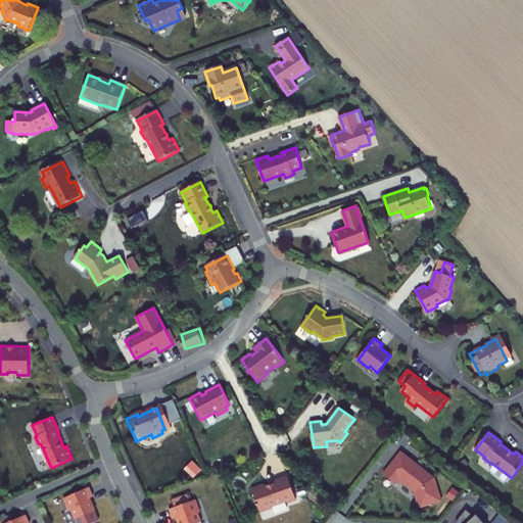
[(395,483),(398,479),(415,491),(419,508),(441,501),(434,478),(400,452),(383,474),(395,483)]
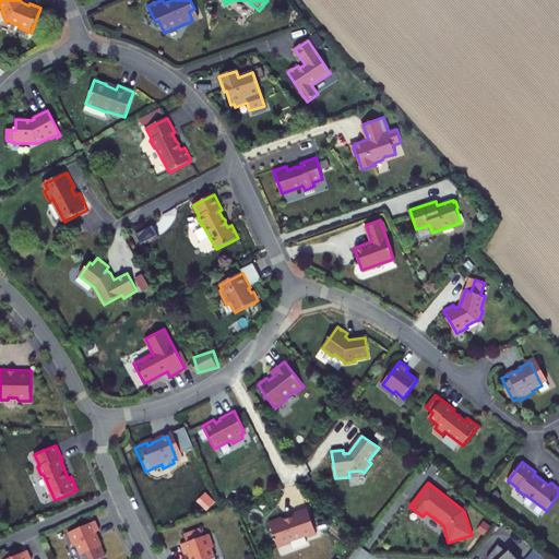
[(207,491),(199,500),(209,510),(217,501),(207,491)]
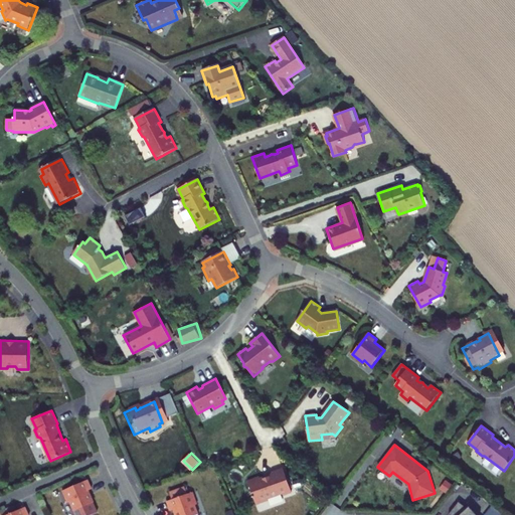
[(260,476),(248,481),(256,504),(269,500),(268,498),(283,492),(284,494),(292,491),(284,468),(272,472),(273,474),(261,479),(260,476)]
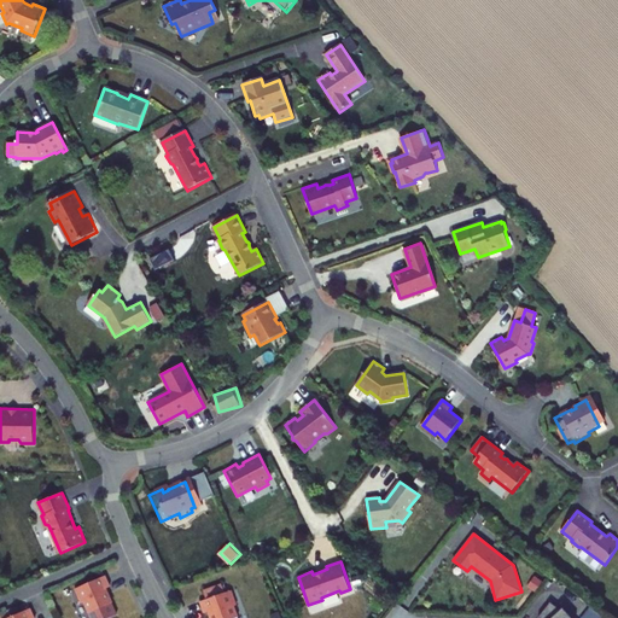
[(105,576),(75,589),(81,604),(85,602),(89,613),(112,604),(106,589),(110,587),(105,576)]
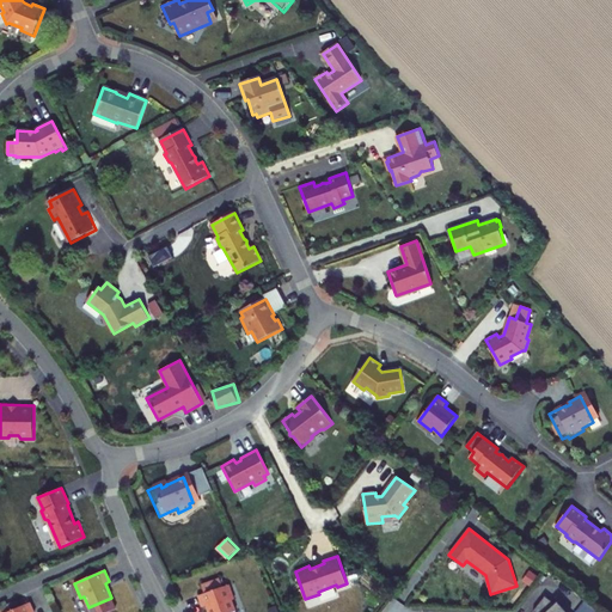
[(214,583),(196,591),(199,599),(193,601),(196,611),(201,611),(227,611),(226,605),(228,604),(224,589),(218,592),(214,583)]
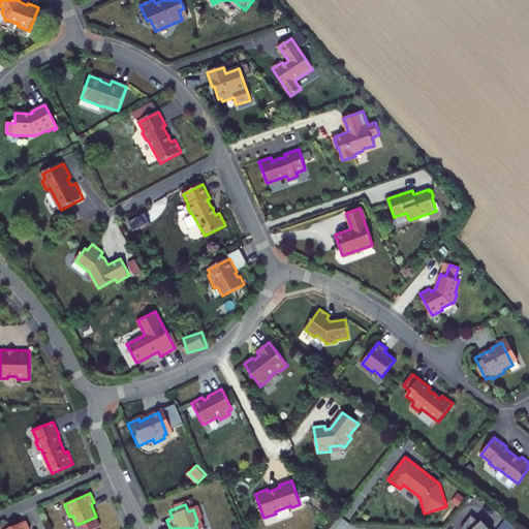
[(266,518),(268,525),(296,515),(293,508),(266,518)]
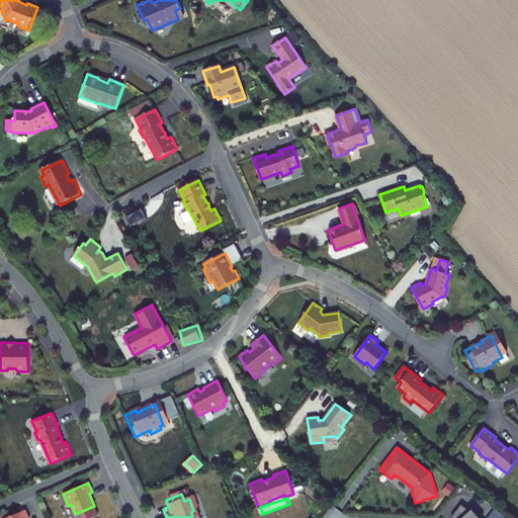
[(461,504),(451,517),(452,517),(480,517),(472,509),(469,511),(461,504)]
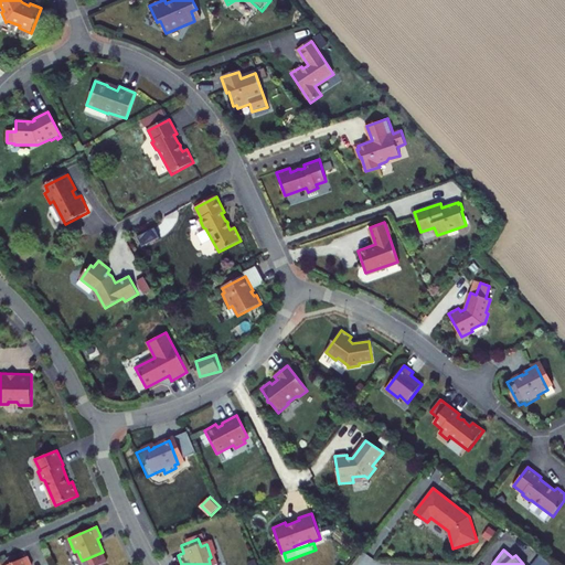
All buildings are outlined.
